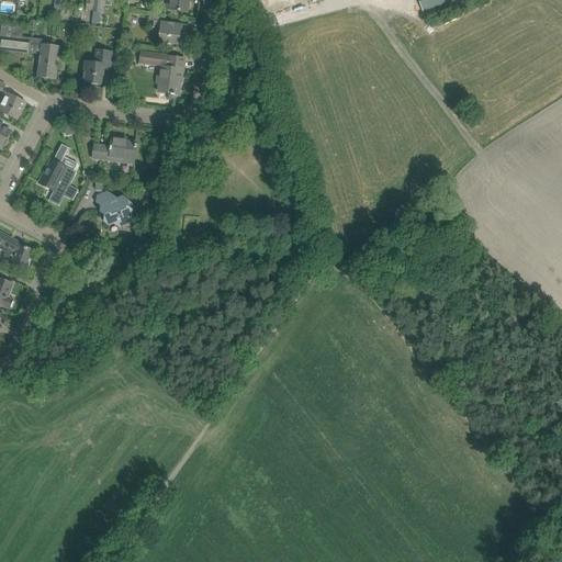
[(93,11),(94,0),(86,0),(86,4),(87,4),(86,10),(93,11)]
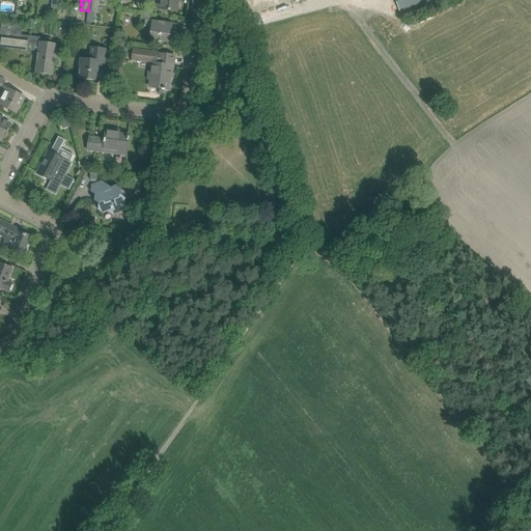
[(89,0),(88,10),(86,22),(92,23),(95,0),(89,0)]
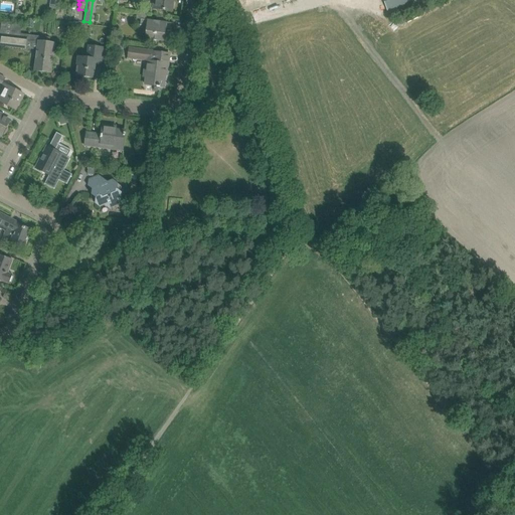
[(156,0),(156,9),(172,11),(173,0),(156,0)]
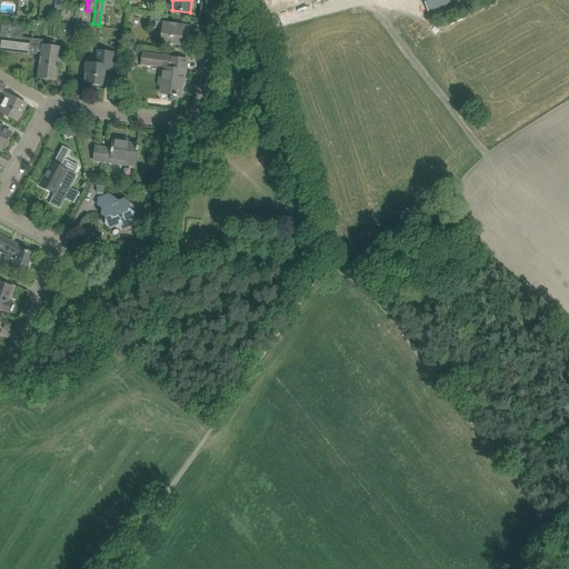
[(286,0),(289,17),(328,10),(326,0),(286,0)]
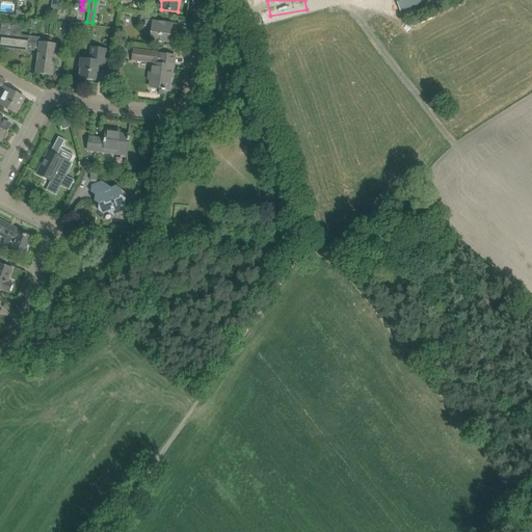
[(171,23),(171,24),(153,21),(154,15),(141,12),(140,20),(145,20),(144,26),(152,27),(150,41),(169,43),(171,31),(178,32),(179,24),(171,23)]
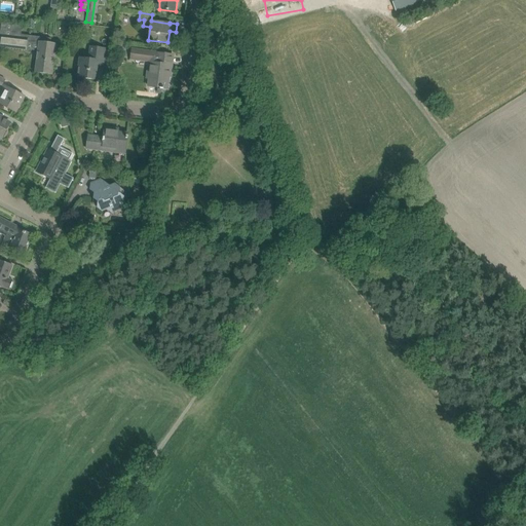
[(26,50),(27,39),(21,39),(23,26),(15,26),(13,37),(2,36),(1,47),(10,48),(10,49),(25,50),(26,50)]
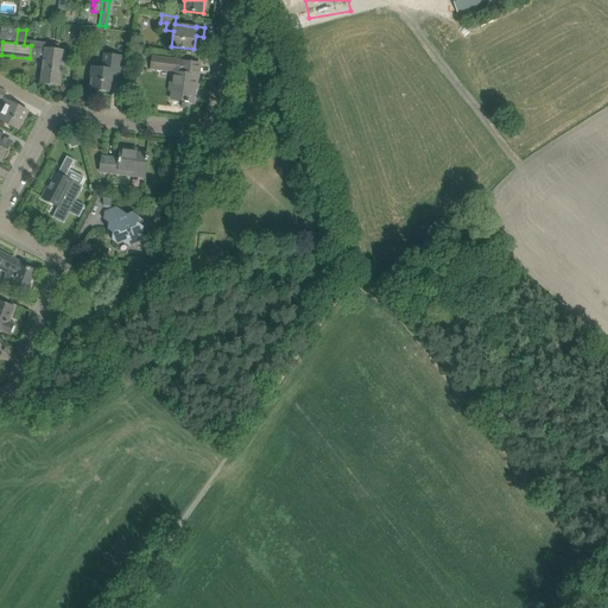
[(59,45),(46,44),(40,83),(61,87),(65,52),(58,51),(59,45)]
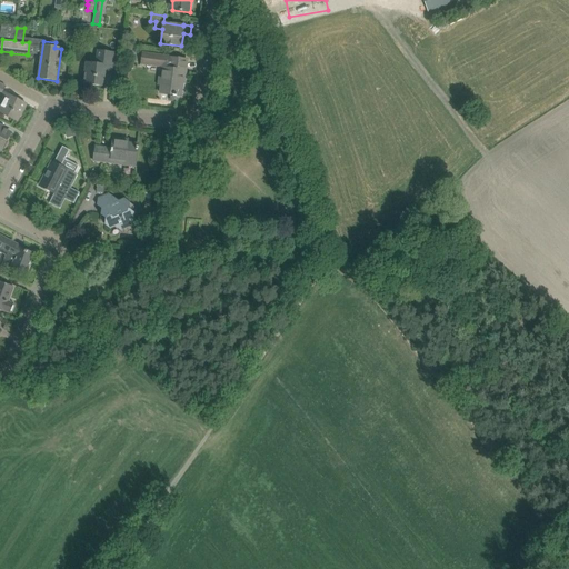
[(87,63),(83,85),(103,87),(106,67),(112,68),(115,53),(98,51),(96,65),(87,63)]
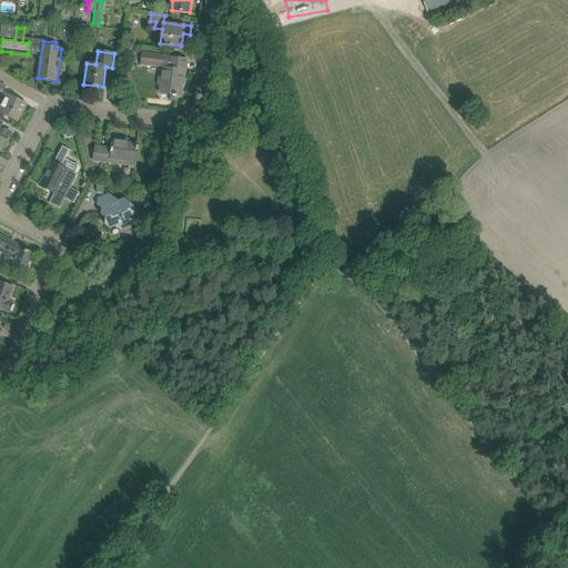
[(184,83),(186,60),(141,54),(140,64),(163,68),(161,91),(170,92),(170,94),(173,94),(173,95),(176,97),(176,95),(181,95),(182,83),(184,83)]
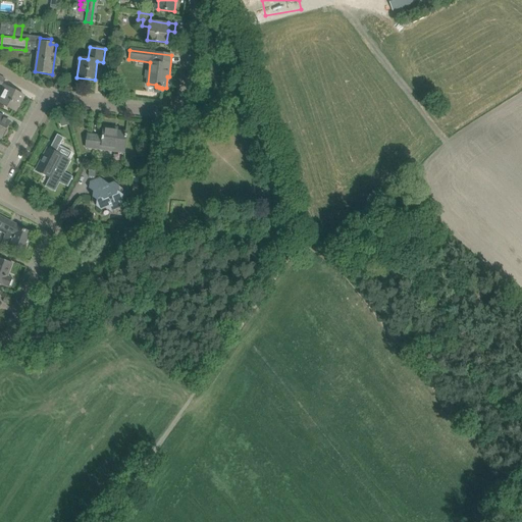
[(24,96),(5,86),(0,94),(0,103),(16,112),(24,96)]
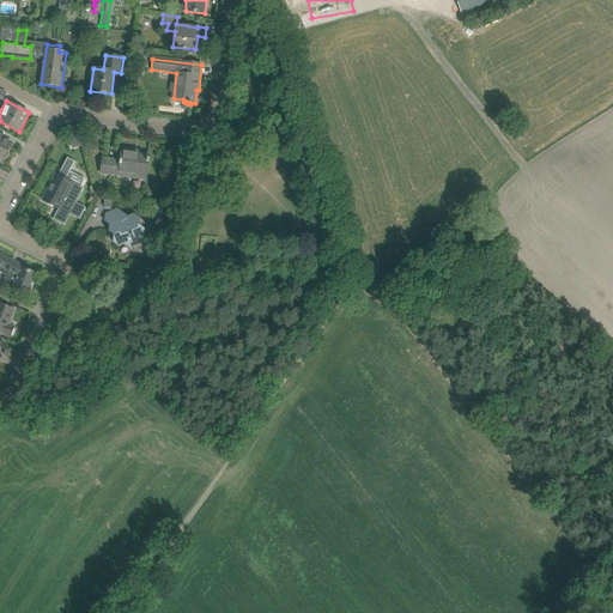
[(78,132),(68,134),(72,144),(80,141),(78,132)]
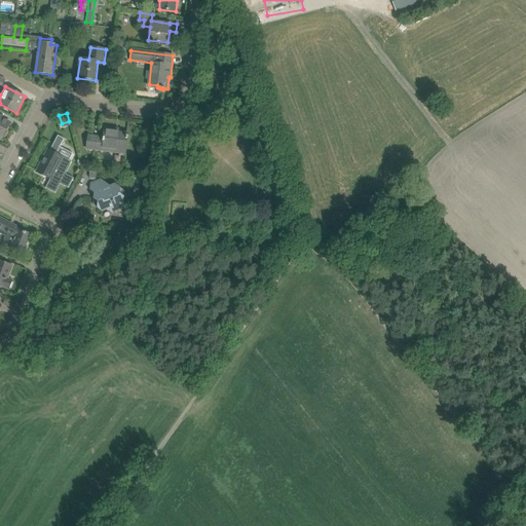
[(0,138),(2,139),(10,123),(0,117),(0,138)]
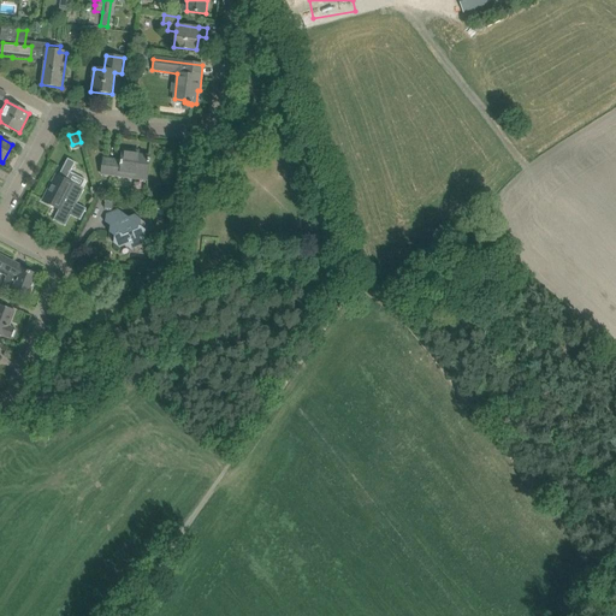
[(148,177),(150,157),(132,154),(132,150),(123,149),(122,161),(104,159),(101,175),(113,177),(114,172),(120,172),(119,177),(130,178),(130,175),(148,177)]
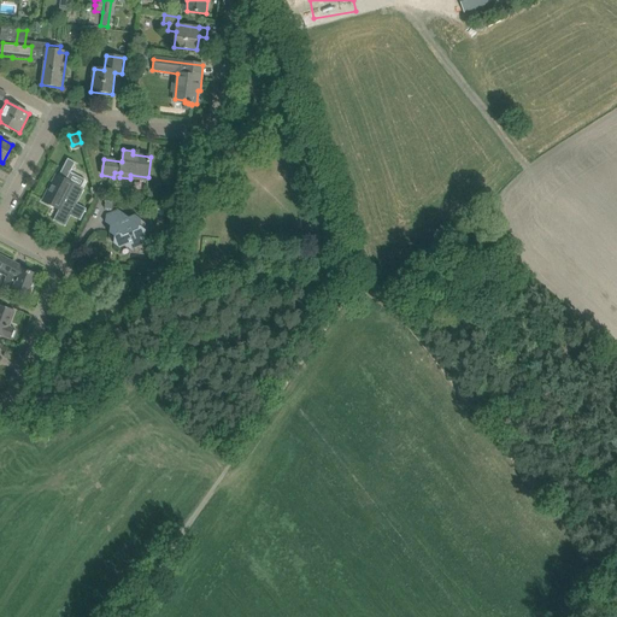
[(48,191),(43,201),(59,210),(53,221),(65,227),(71,216),(80,221),(86,209),(77,204),(84,191),(81,188),(86,180),(70,172),(76,163),(68,159),(58,177),(57,176),(51,187),(52,188),(50,191),(48,191)]
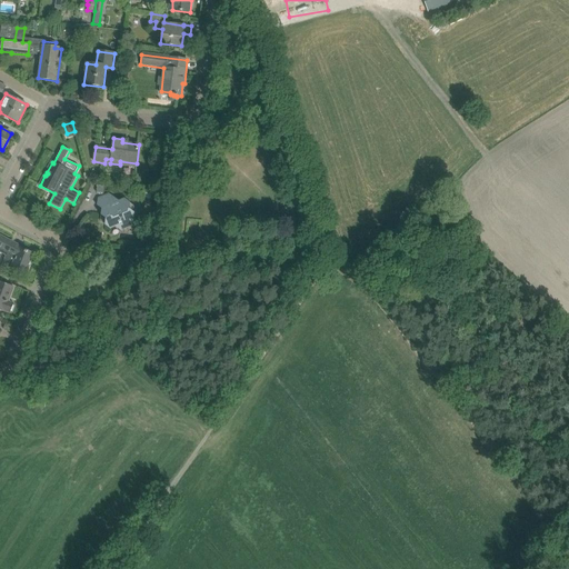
[(110,195),(98,199),(97,206),(102,209),(101,216),(106,219),(106,225),(110,229),(116,227),(121,230),(127,228),(130,225),(133,220),(135,213),(133,213),(129,209),(130,203),(126,200),(120,202),(110,195)]
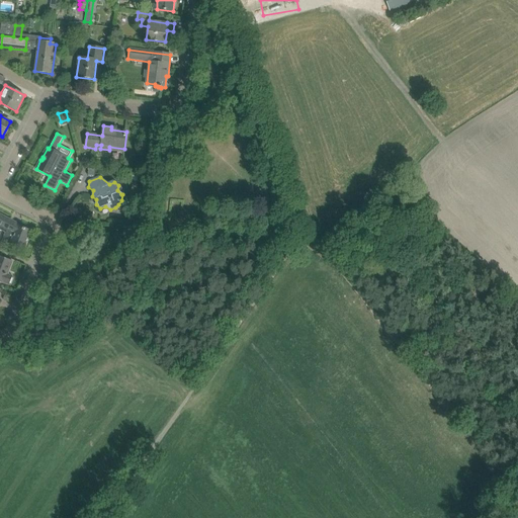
[(11,221),(0,214),(0,229),(7,233),(2,244),(11,248),(12,245),(23,249),(30,231),(18,227),(19,226),(18,225),(17,226),(10,223),(11,221)]
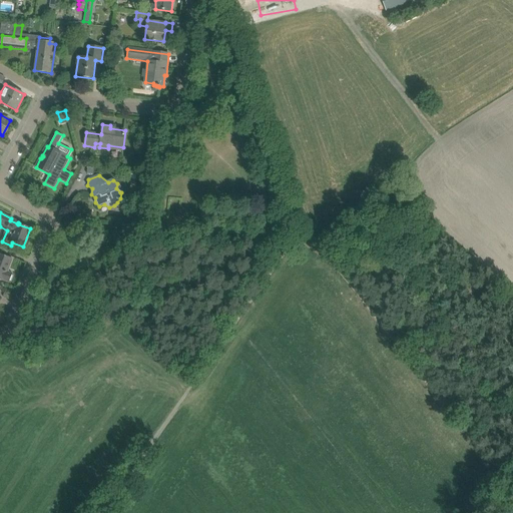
[(8,272),(13,259),(0,253),(0,280),(4,282),(5,281),(9,283),(13,274),(8,272)]
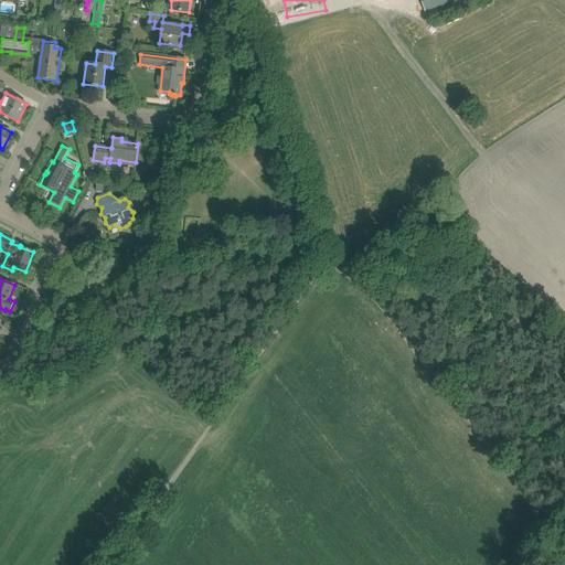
All buildings are outlined.
